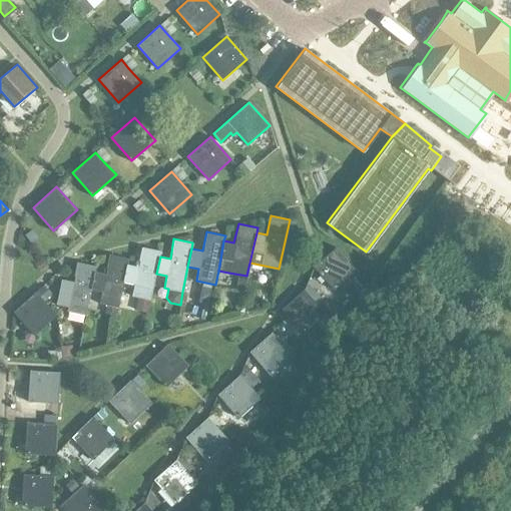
[(127,264),(123,282),(134,284),(132,296),(136,297),(134,309),(146,311),(149,299),(150,300),(156,274),(160,257),(160,250),(141,245),(137,266),(127,264)]
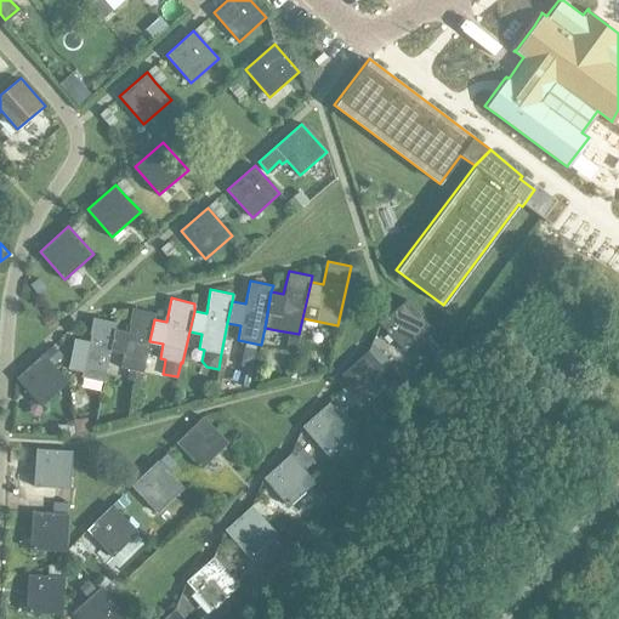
[(407,297),(380,322),(405,350),(432,325),(407,297)]
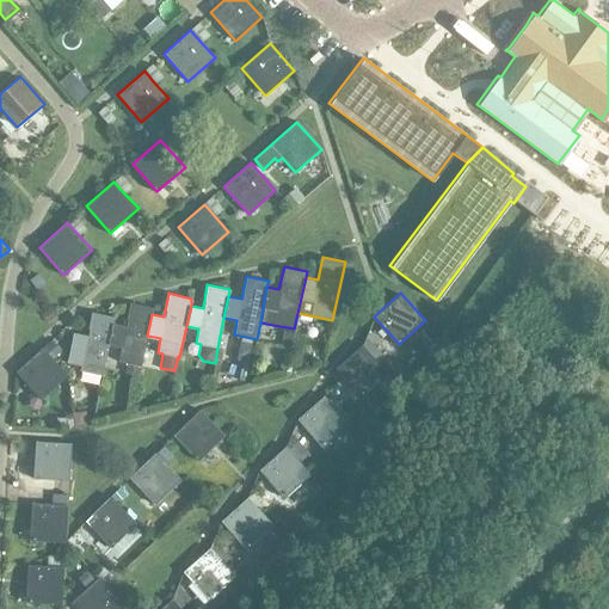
[(114,324),(109,344),(122,348),(118,361),(123,362),(121,371),(139,375),(141,365),(147,336),(152,314),(153,307),(130,303),(125,326),(114,324)]
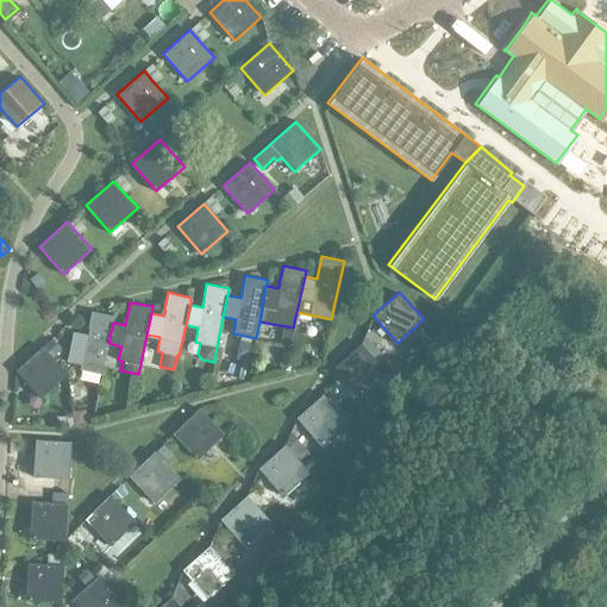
[(108,343),(113,323),(114,315),(92,311),(87,335),(73,332),(67,361),(81,363),(80,369),(102,374),(108,343)]
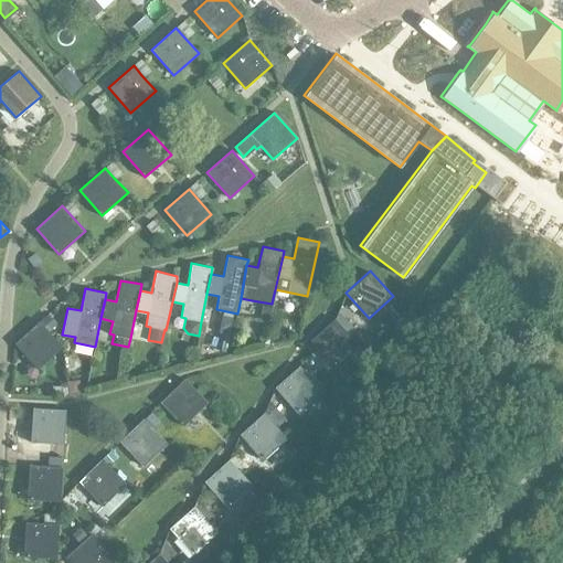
[(272,306),(261,304),(257,318),(268,320),(272,306)]
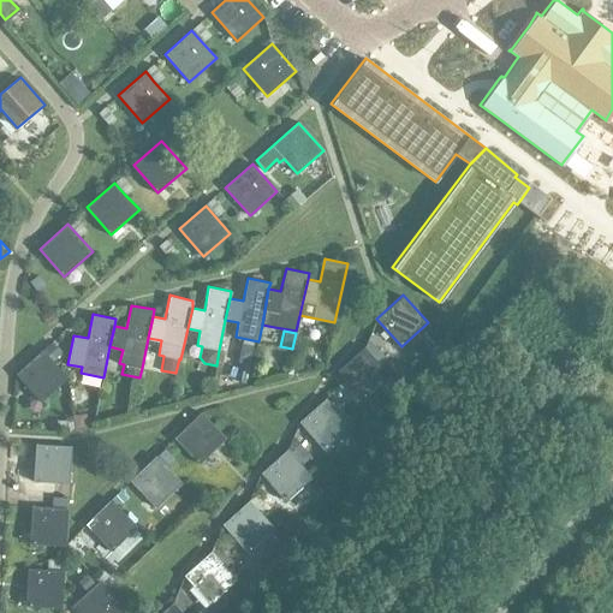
[(52,341),(42,350),(17,374),(42,402),(67,378),(51,359),(60,351),(52,341)]
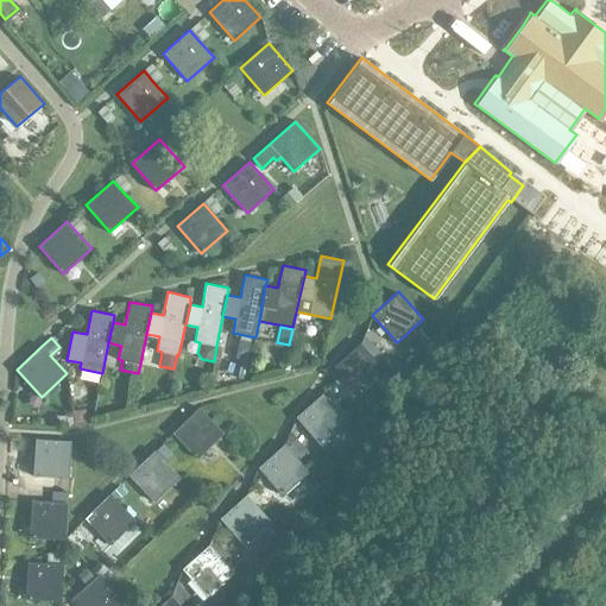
[(360,342),(334,365),(359,393),(385,370),(360,342)]
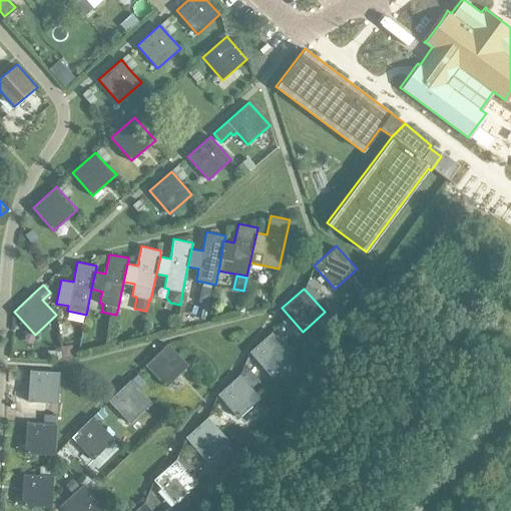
[(206,301),(195,299),(191,319),(203,321),(206,301)]
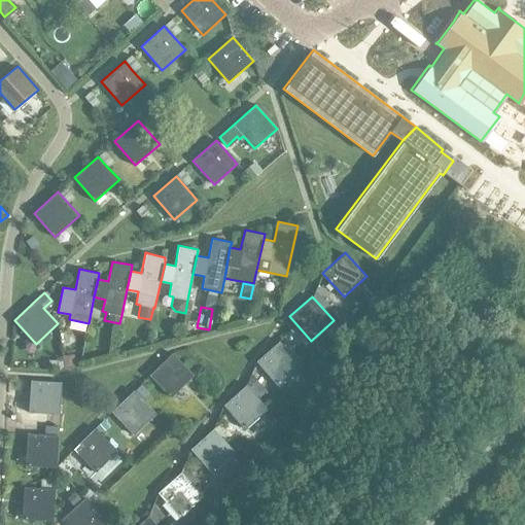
[(279,339),(256,359),(278,384),(301,363),(279,339)]
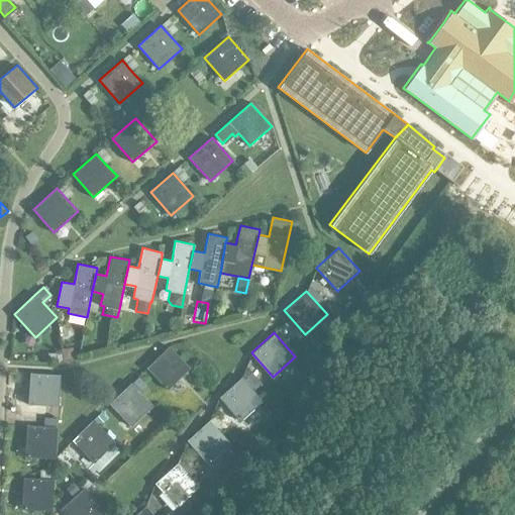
[(170,344),(146,367),(168,388),(190,366),(170,344)]
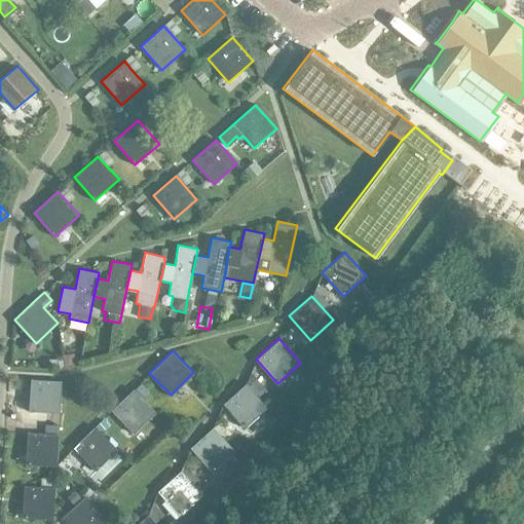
[(30,379),(28,411),(59,413),(61,381),(30,379)]
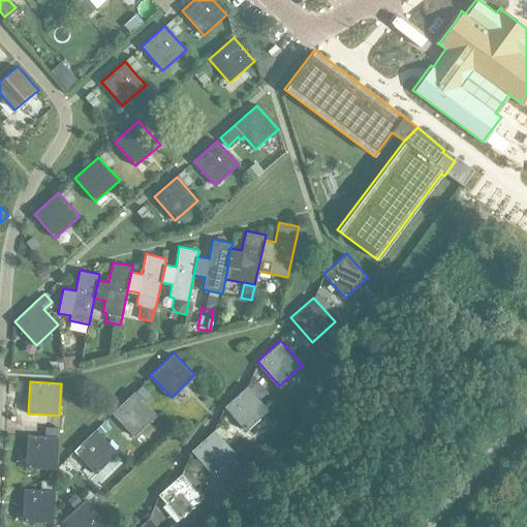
[(248,384),(225,405),(246,429),(269,408),(248,384)]
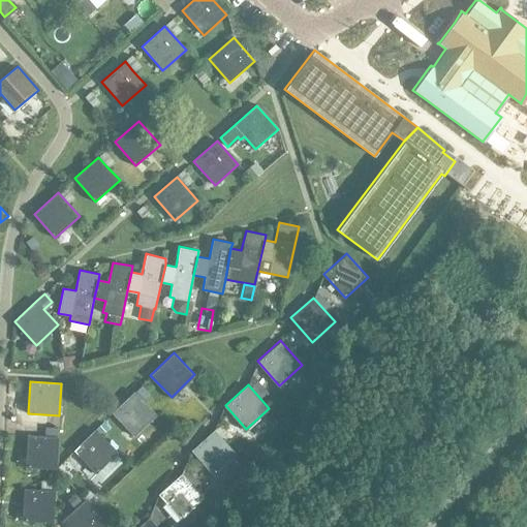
[(134,390),(112,411),(134,435),(157,413),(134,390)]
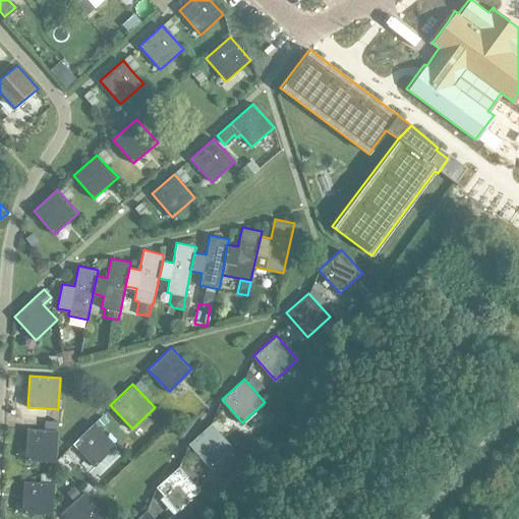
[(95,420),(72,442),(95,465),(117,444),(95,420)]
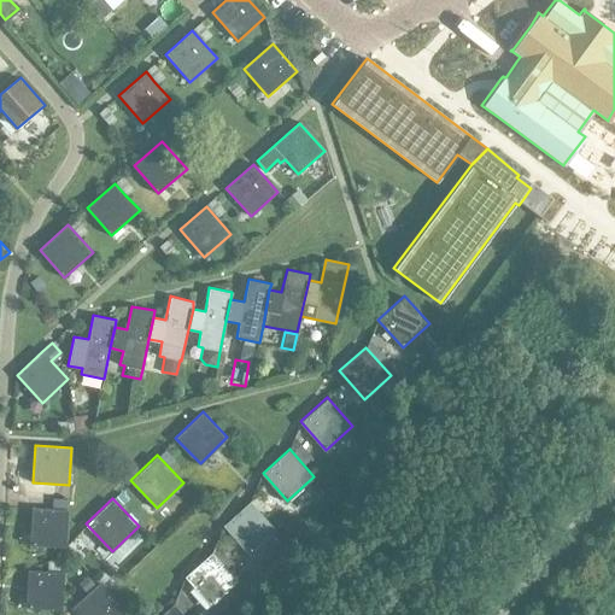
[(250,502),(224,523),(249,551),(274,528),(250,502)]
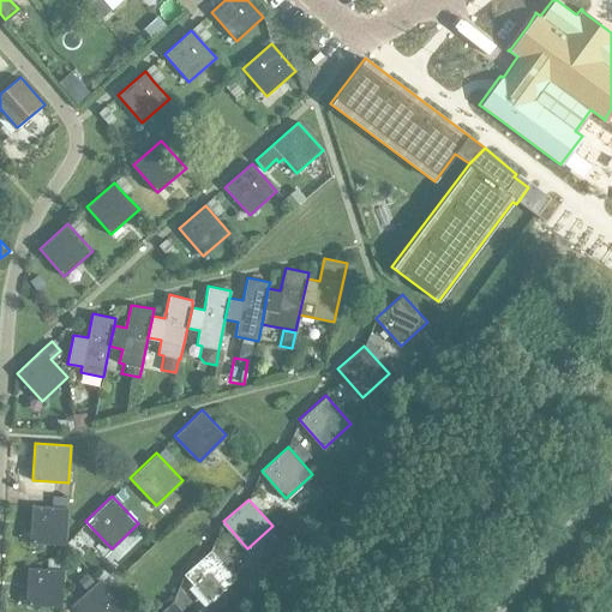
[(31,505),(29,543),(65,545),(67,507),(31,505)]
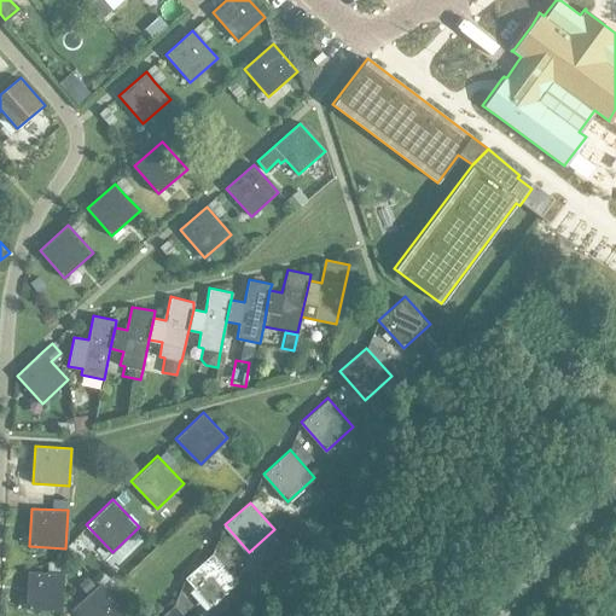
[(205,610),(211,604),(238,580),(214,552),(187,576),(195,585),(187,591),(205,610)]
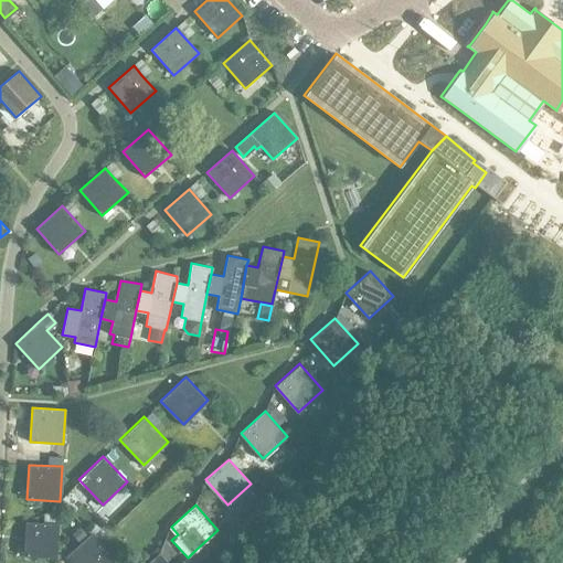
[(25,522),(24,555),(56,558),(59,524),(25,522)]
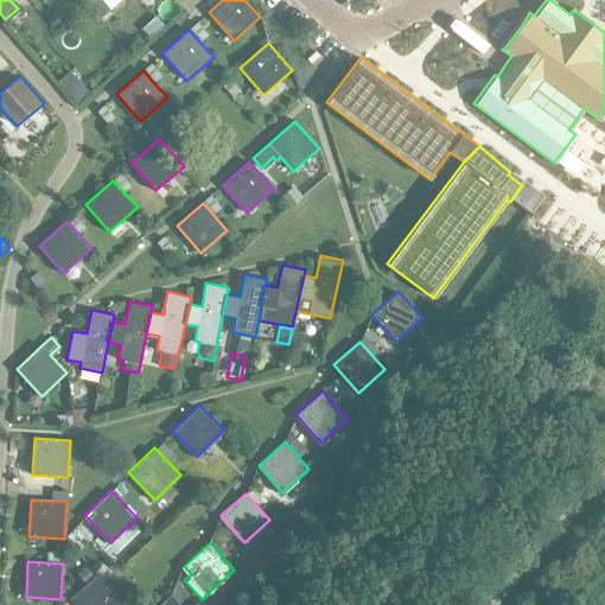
[(96,573),(70,597),(77,604),(114,604),(121,599),(96,573)]
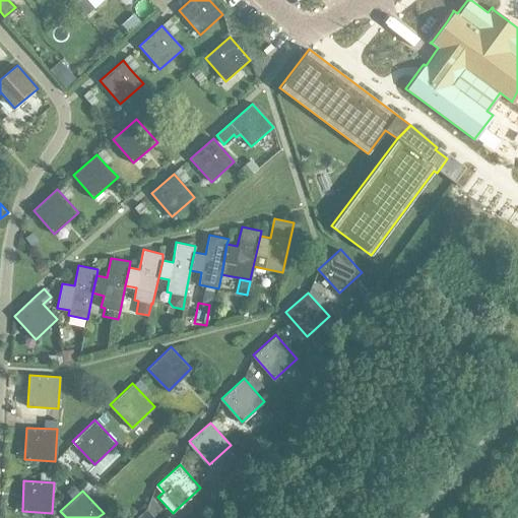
[(155,517),(146,507),(134,517),(155,517)]
